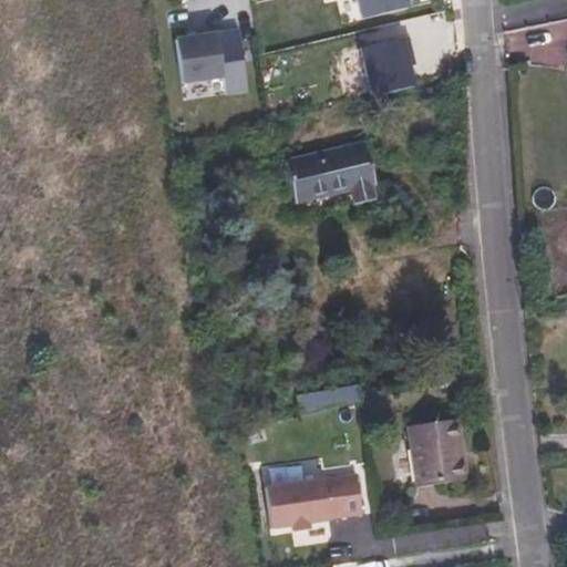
[(356,0),(361,20),(406,10),(404,0),(356,0)]
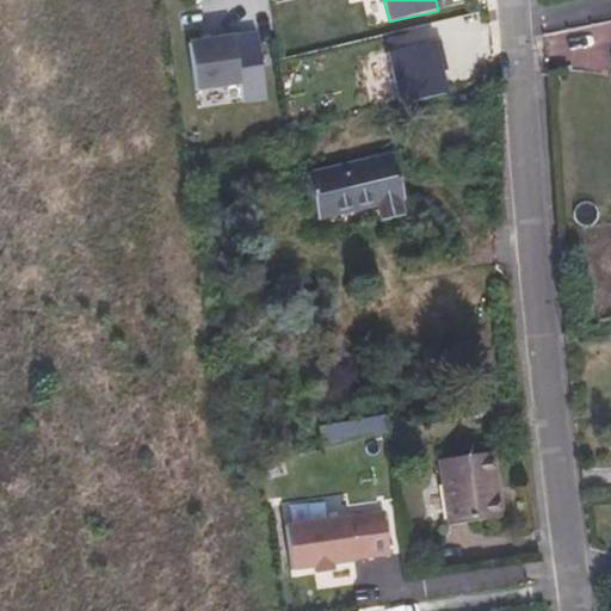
[(232,38),(187,44),(195,92),(239,85),(232,38)]
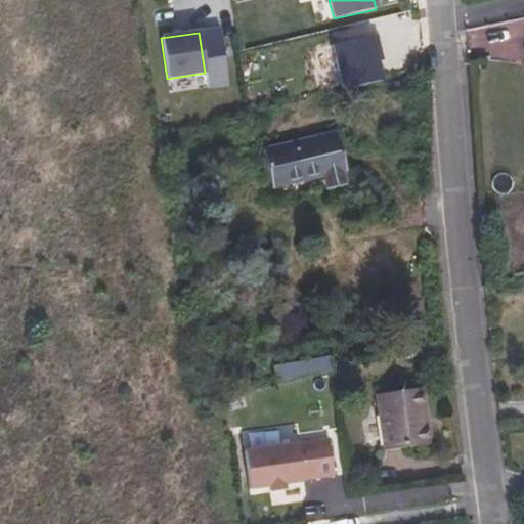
[(343,90),(382,81),(378,62),(375,52),(380,51),(376,35),(333,46),(343,90)]
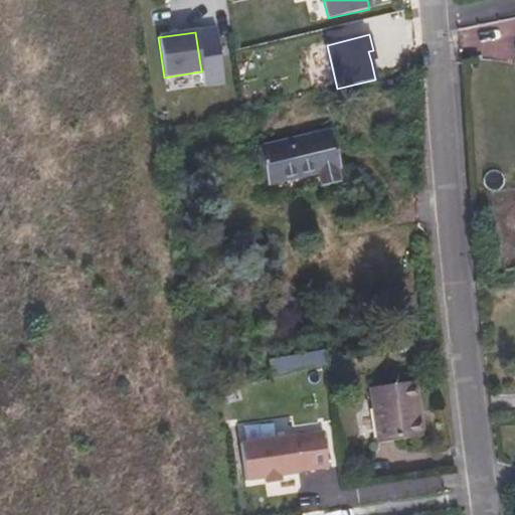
[(334,168),(340,167),(331,131),(258,148),(267,184),(318,172),(322,185),(338,181),(334,168)]
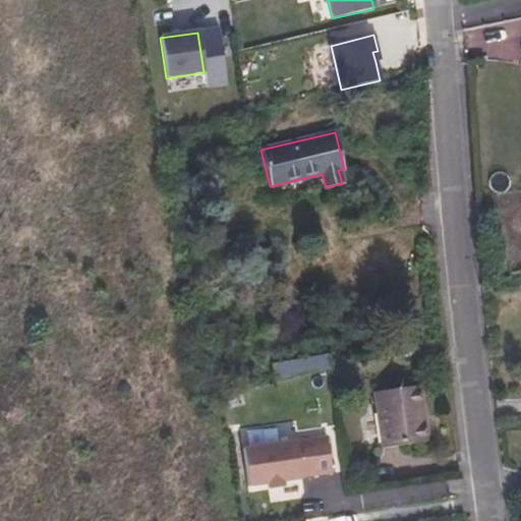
[(271,365),(274,381),(329,369),(326,354),(271,365)]
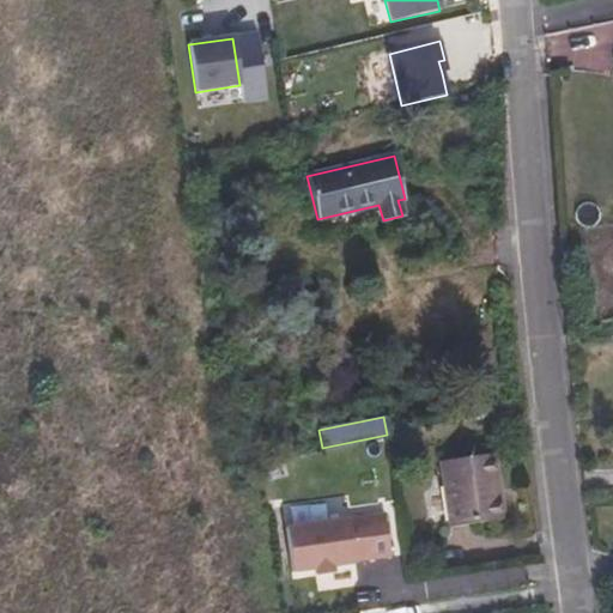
[(492,454),(439,461),(448,528),(502,521),(492,454)]
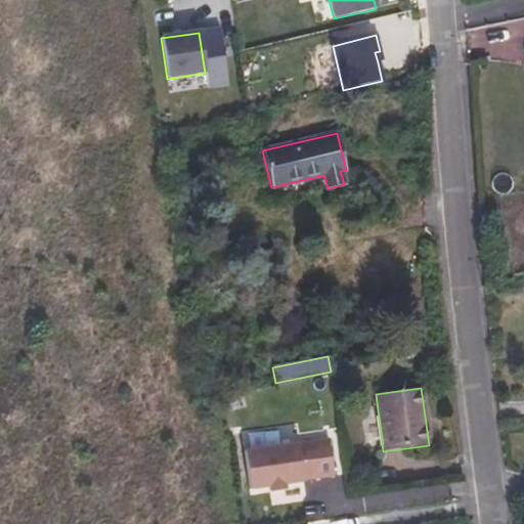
[(333,477),(328,440),(244,452),(249,490),(268,487),(282,485),(333,477)]
